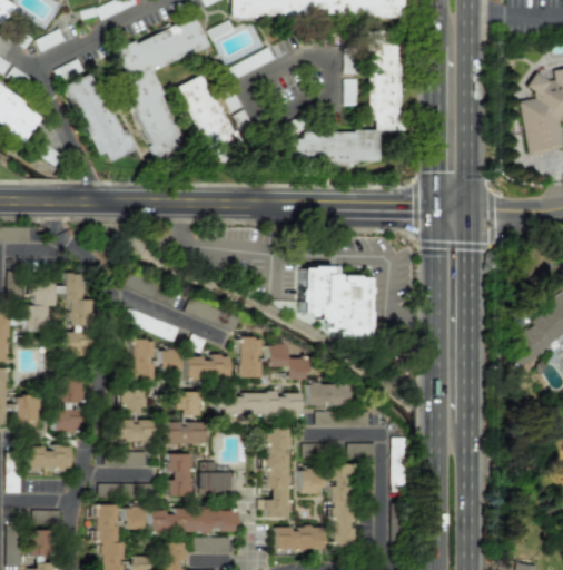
[(0,0),(0,123),(27,140),(45,112),(0,82),(0,26),(15,5),(8,0),(0,0)]
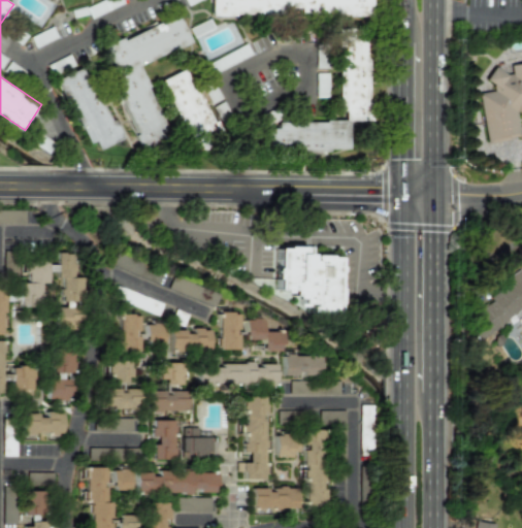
[(215,0),(216,15),(376,12),(374,0),(215,0)]
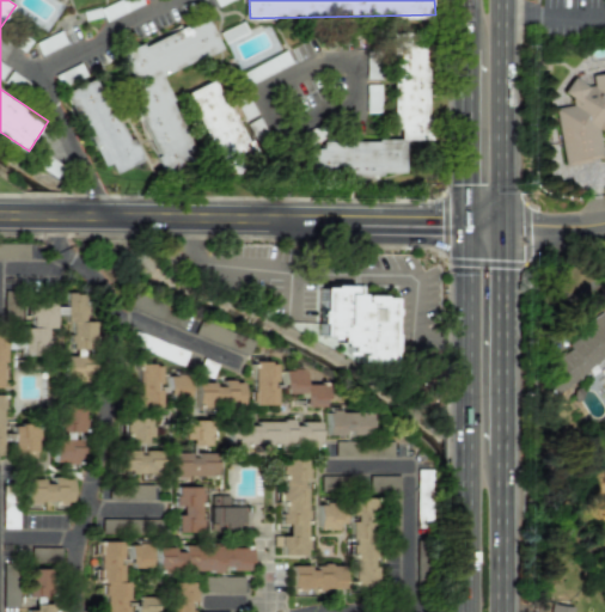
[(165,74),(226,51),(213,18),(124,53),(139,89),(135,90),(169,176),(201,164),(165,74)]
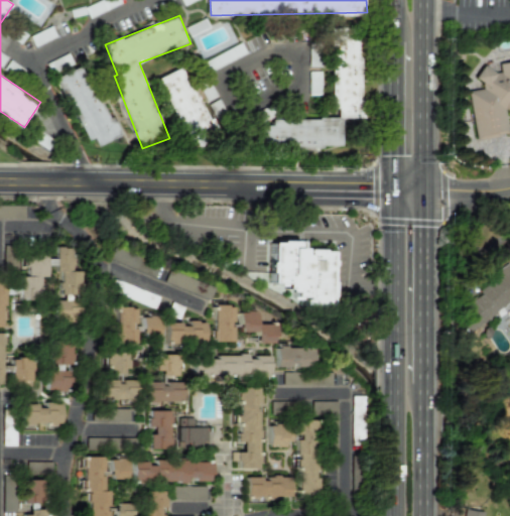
[(264,147),(344,147),(344,119),(363,119),(364,28),(334,28),(333,108),(341,108),(341,119),(274,118),(274,126),(265,126),(264,147)]
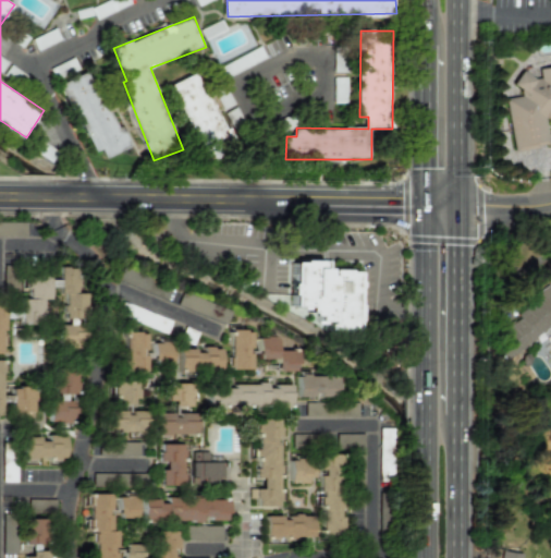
[(516,150),(550,146),(550,69),(536,70),(537,71),(521,73),(523,97),(511,98),(516,150)]
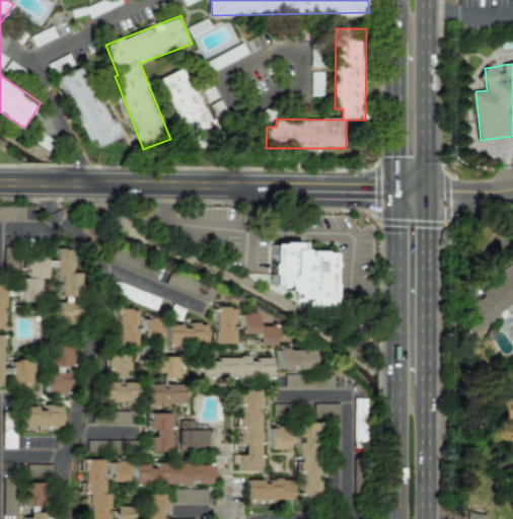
[(88,142),(96,139),(100,147),(121,139),(88,65),(61,77),(88,142)]
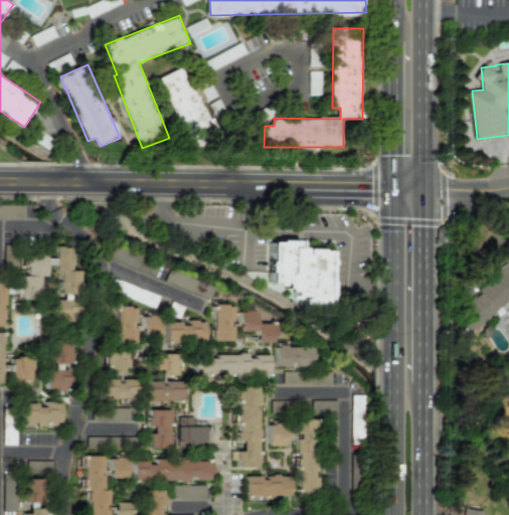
[(161,78),(189,142),(198,138),(197,136),(214,128),(187,66),(161,78)]
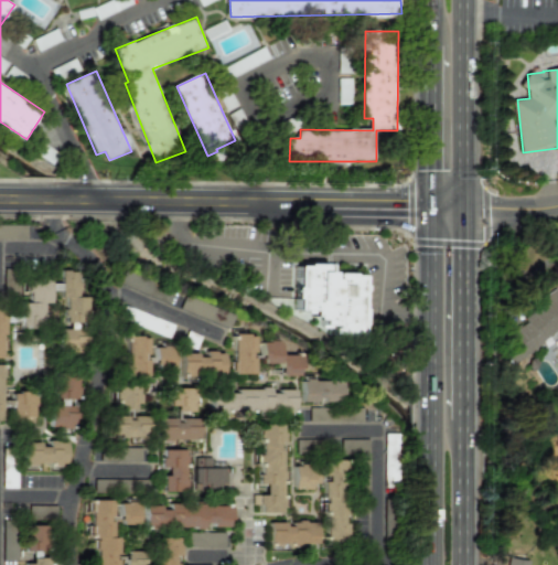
[(299,264),(309,264),(309,262),(340,263),(340,272),(355,272),(355,273),(365,273),(365,283),(366,283),(366,289),(364,289),(364,306),(367,306),(367,324),(365,324),(365,333),(334,333),(334,327),(337,327),(337,323),(325,323),(325,318),(319,318),(319,315),(315,315),(315,308),(311,308),(311,310),(311,311),(306,311),(306,310),(304,310),(304,309),(299,309),(299,297),(297,297),(297,285),(299,285),(299,264)]
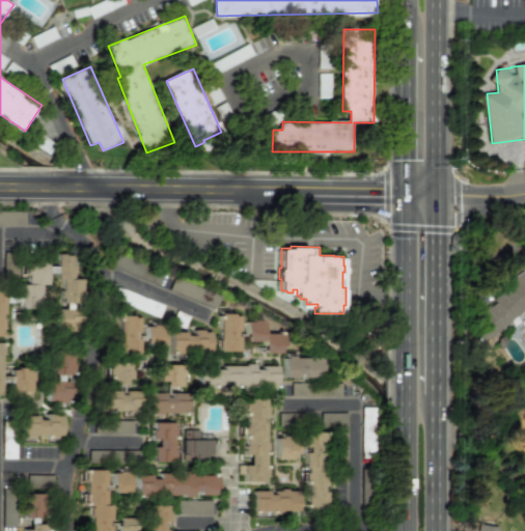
[(43,312),(47,286),(50,285),(52,273),(58,274),(67,304),(56,311),(61,328),(82,331),(85,310),(83,304),(86,280),(76,279),(78,267),(75,255),(61,254),(59,266),(31,261),(28,284),(24,285),(23,297),(9,296),(8,294),(0,291),(0,335),(4,336),(9,302),(23,304),(24,309),(43,312)]
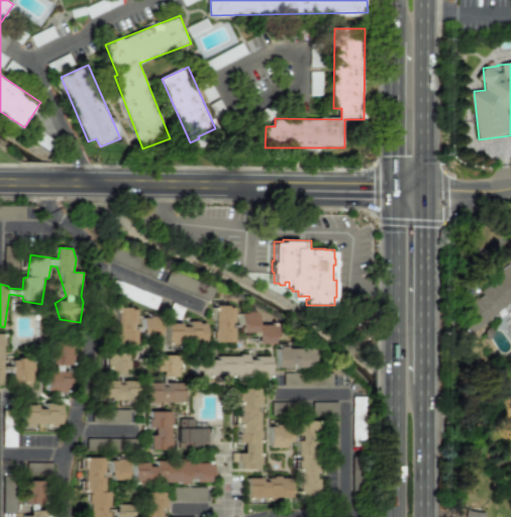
[(473,286),(475,294),(468,299),(472,309),(457,318),(466,329),(468,335),(478,332),(510,306),(510,265),(490,280),(473,286)]
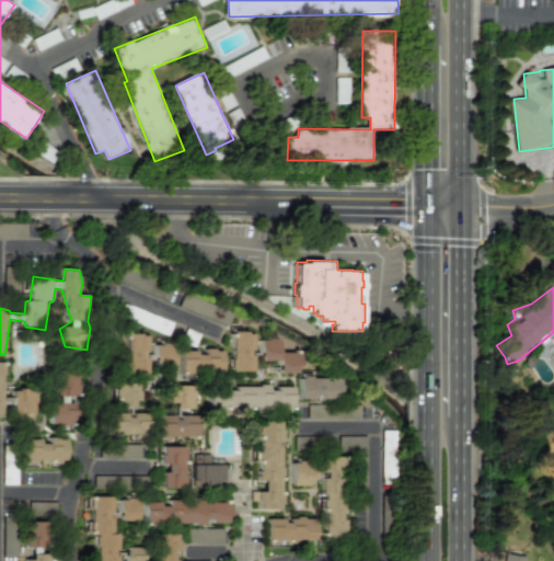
[(237,312),(188,294),(183,307),(232,325),(237,312)]
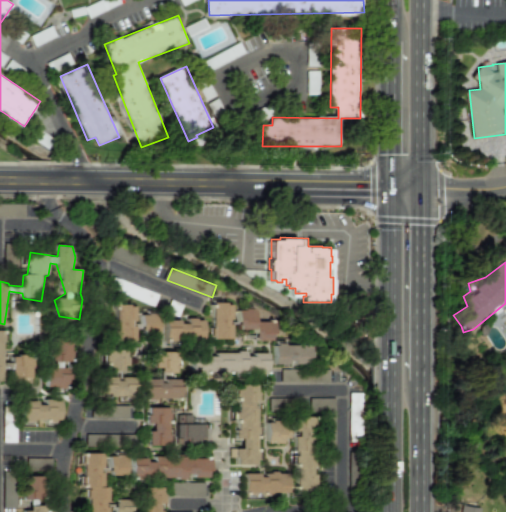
[(213,303),(215,303),(215,301),(228,301),(228,303),(234,303),(234,318),(230,318),(230,323),(234,323),(234,337),(215,337),(215,335),(213,335),(213,327),(215,327),(215,306),(213,306),(213,303)]
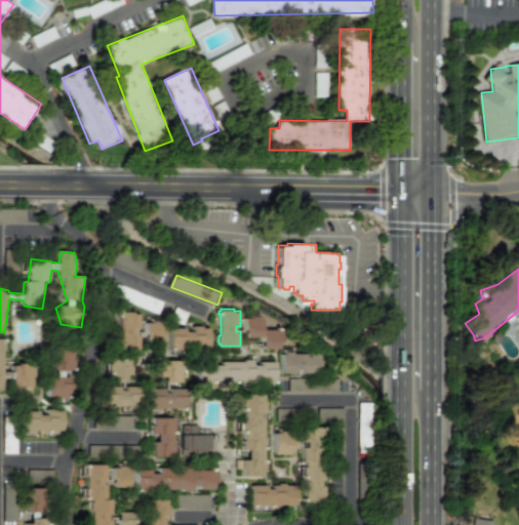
[(122,350),(141,350),(140,328),(142,328),(142,312),(121,313),(122,350)]
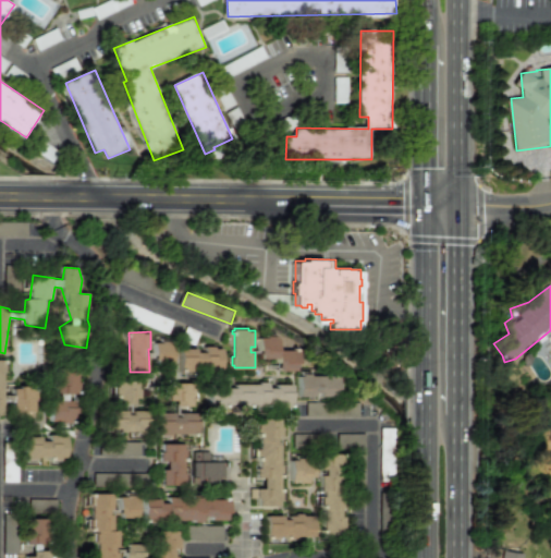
[(261,337),(269,337),(269,335),(277,335),(277,337),(280,337),(280,349),(295,349),(295,347),(298,347),(298,349),(301,349),(301,362),(298,362),(298,370),(283,370),(283,367),(280,367),(280,358),(265,358),(265,353),(261,353),(261,337)]
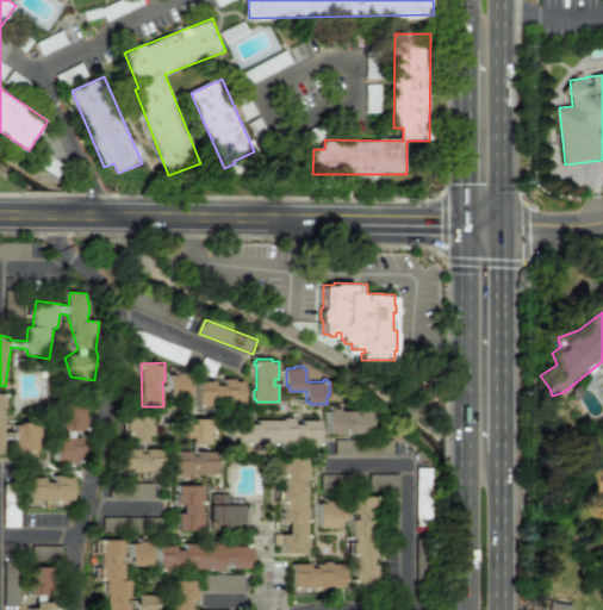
[(191,399),(192,374),(172,374),(172,398),(191,399)]
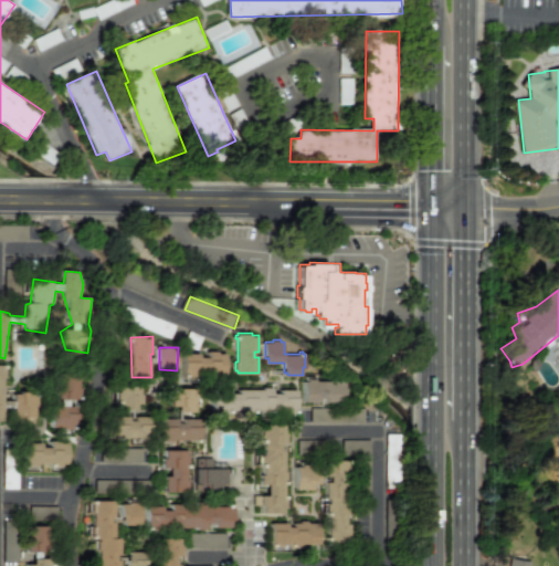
[(228,377),(228,353),(210,352),(210,355),(185,355),(185,376),(228,377)]
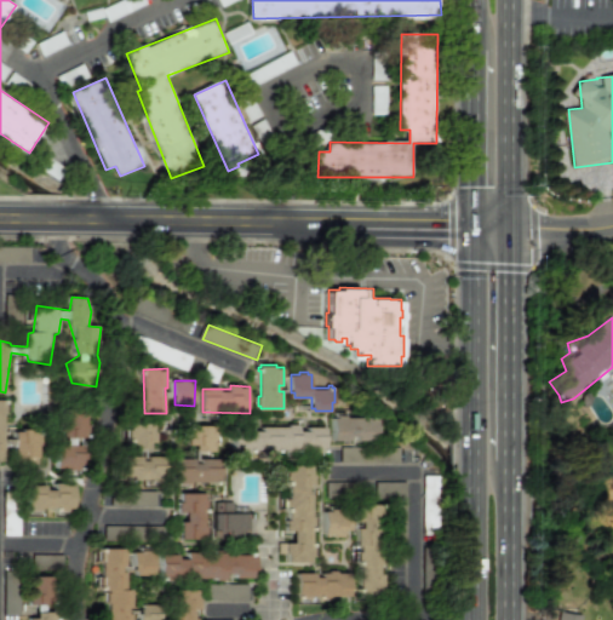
[(7,401),(0,400),(0,460),(6,461),(7,446),(16,446),(16,440),(7,440),(7,401)]
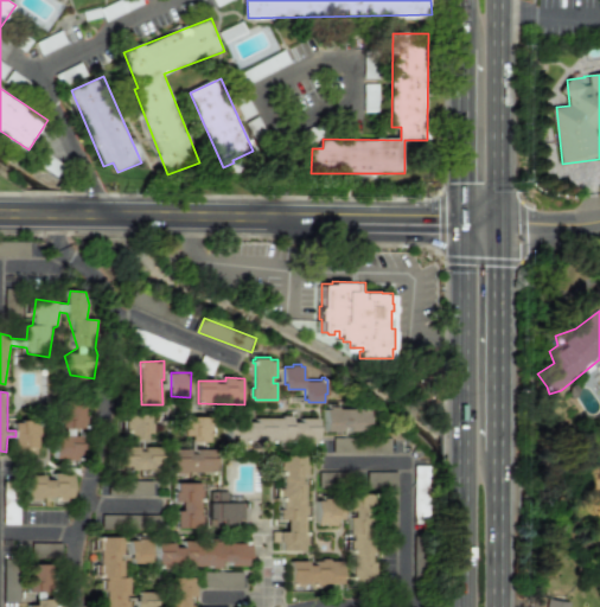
[(64,428),(88,428),(87,402),(63,403),(64,428)]
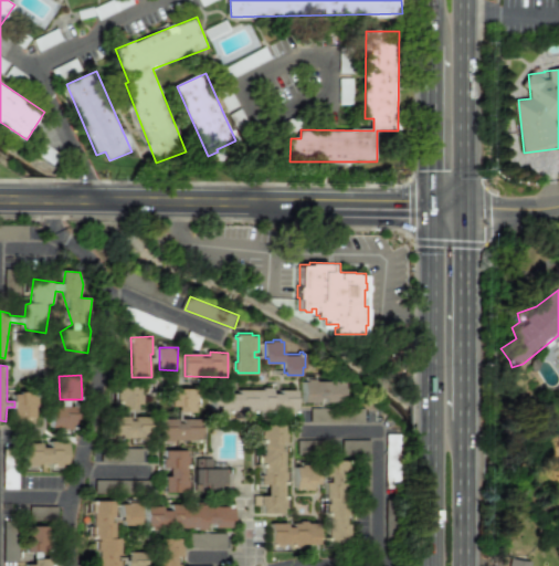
[(306,380),(308,380),(308,378),(317,378),(317,380),(340,380),(340,378),(344,378),(344,380),(346,380),(346,394),(343,394),(343,400),(327,400),(327,397),(322,397),(322,401),(306,401),(306,380)]
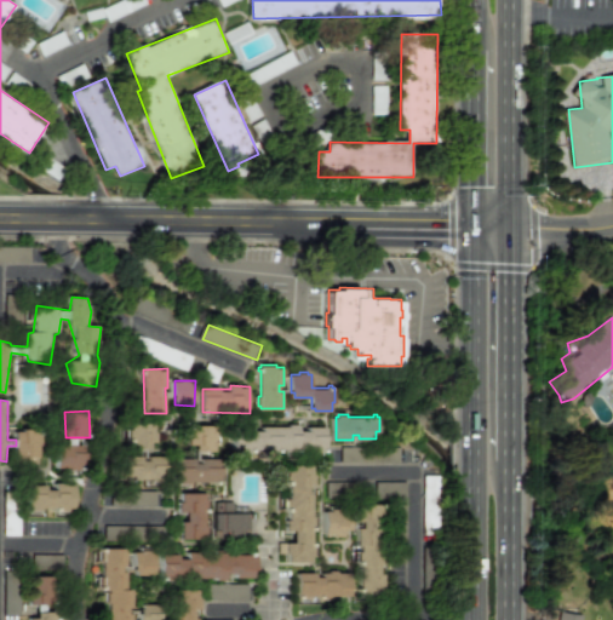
[(156,424),(131,424),(131,448),(156,449),(156,424)]
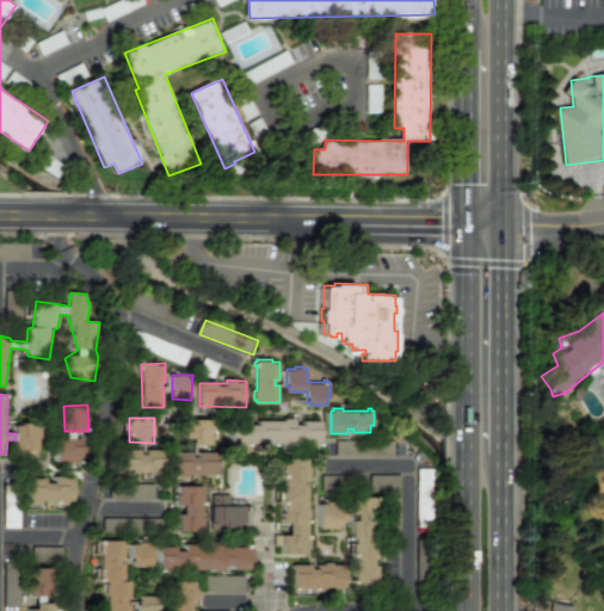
[(215,444),(215,420),(189,419),(188,443),(215,444)]
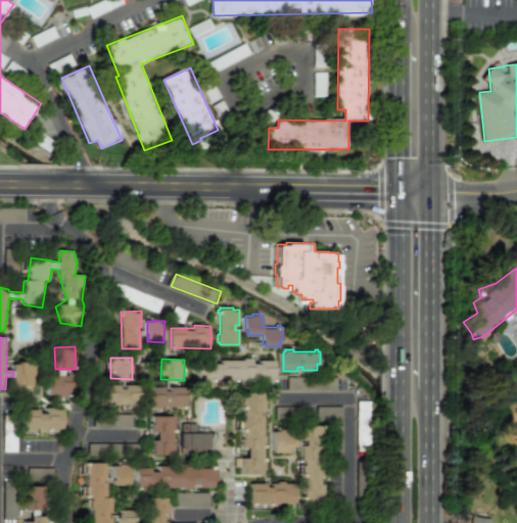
[(198,382),(276,383),(276,362),(253,362),(198,361),(198,382)]
